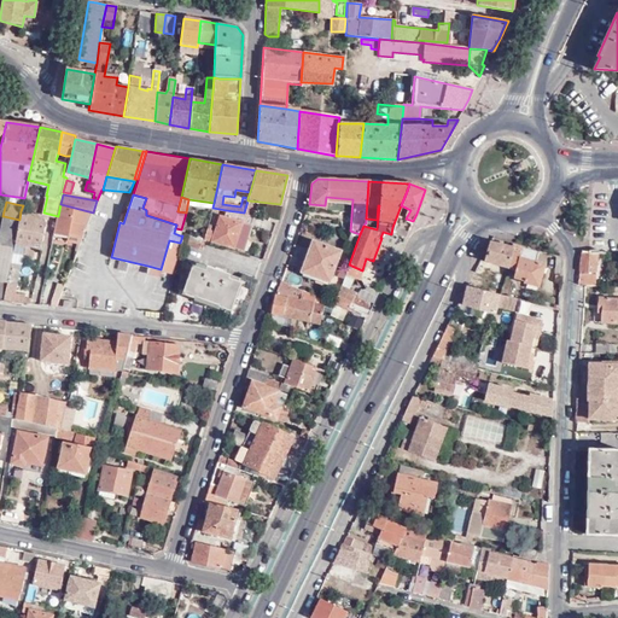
[(57,220),(53,235),(69,239),(69,237),(82,239),(93,213),(60,204),(58,216),(57,220)]
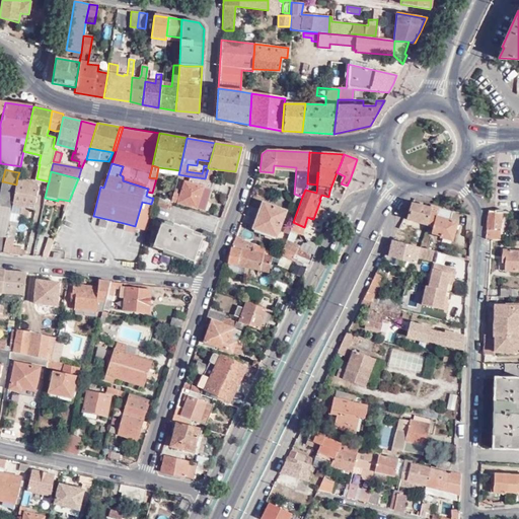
[(210,190),(213,180),(205,178),(190,176),(188,182),(179,180),(177,187),(180,187),(179,190),(178,195),(173,194),(171,200),(204,210),(210,190)]
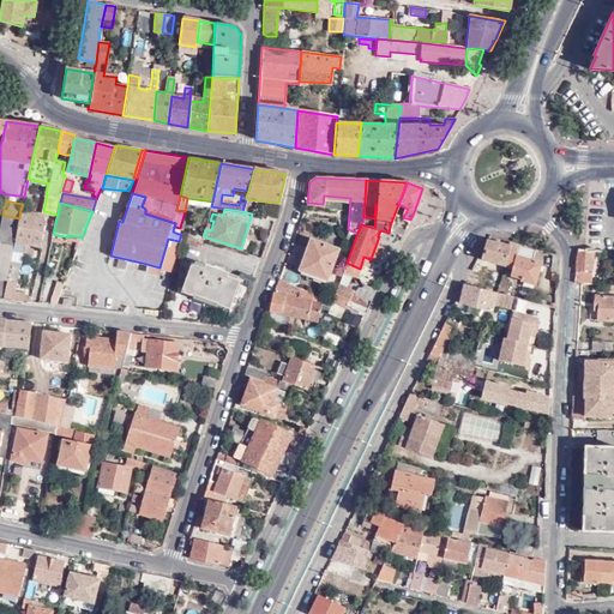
[(46,222),(41,215),(20,210),(19,218),(16,238),(14,242),(25,245),(23,253),(32,256),(35,247),(40,248),(46,222)]
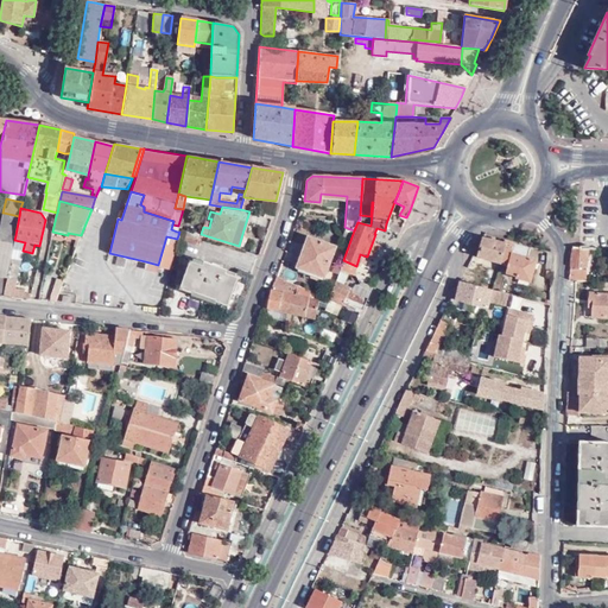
[(14,240),(16,235),(19,216),(4,213),(0,230),(0,240),(13,244),(14,240)]
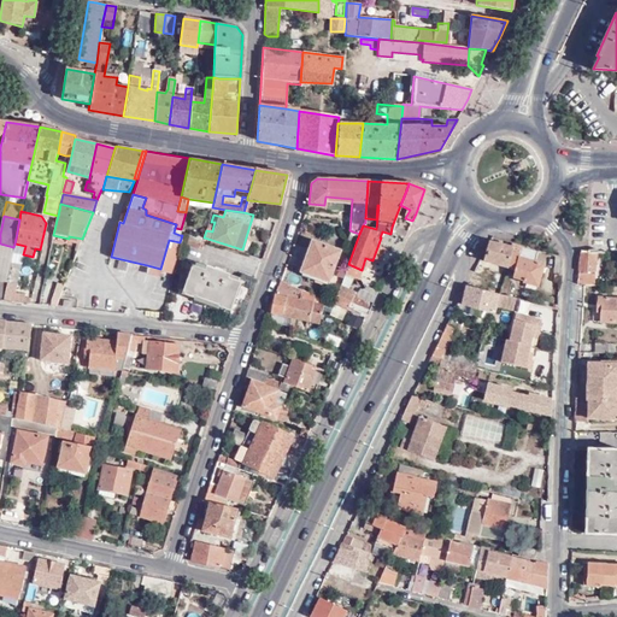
[(404,238),(406,231),(392,227),(391,234),(404,238)]
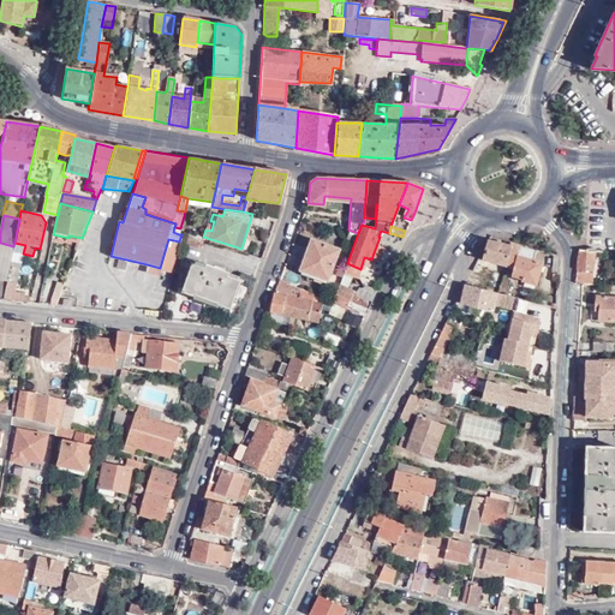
[(201,249),(203,240),(181,234),(179,242),(201,249)]
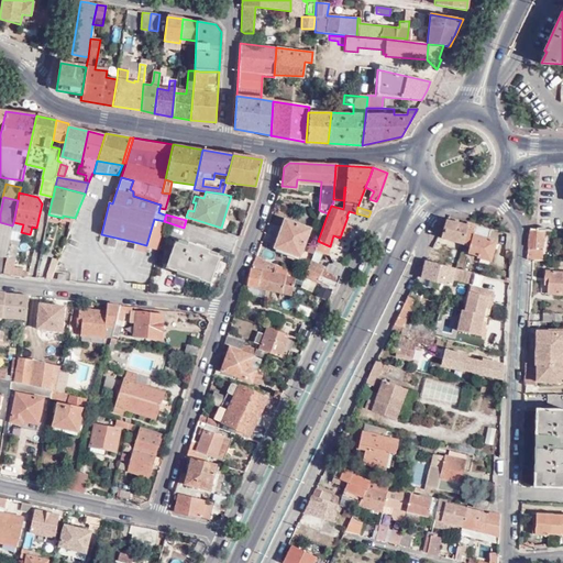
[(476,224),(449,217),(443,239),(470,246),(476,224)]
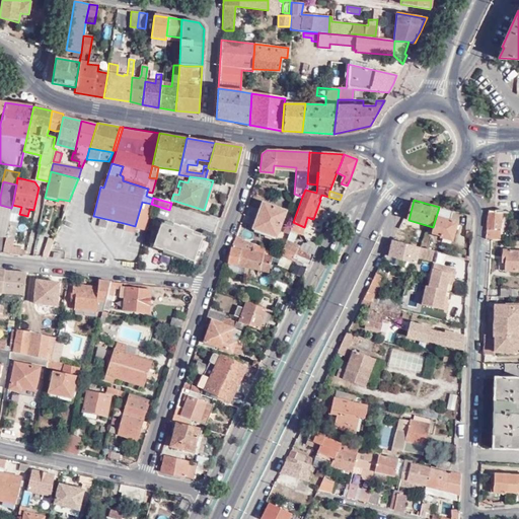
[(135,226),(145,228),(151,204),(142,202),(135,226)]
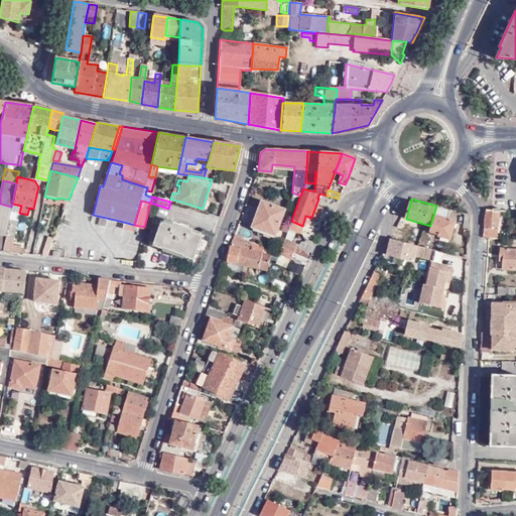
[(283,209),(260,201),(250,227),(273,236),(283,209)]
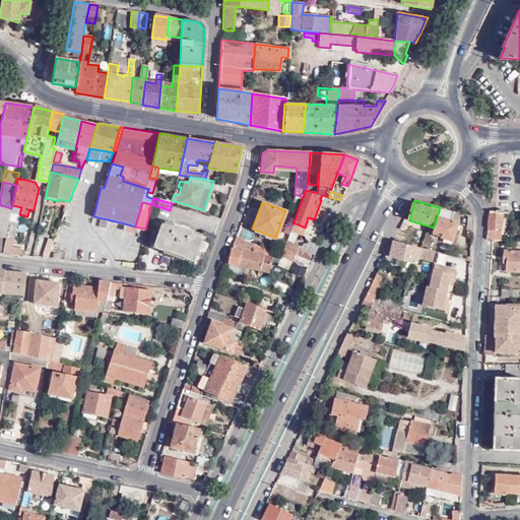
[(21,207),(12,205),(11,208),(10,212),(19,214),(21,207)]
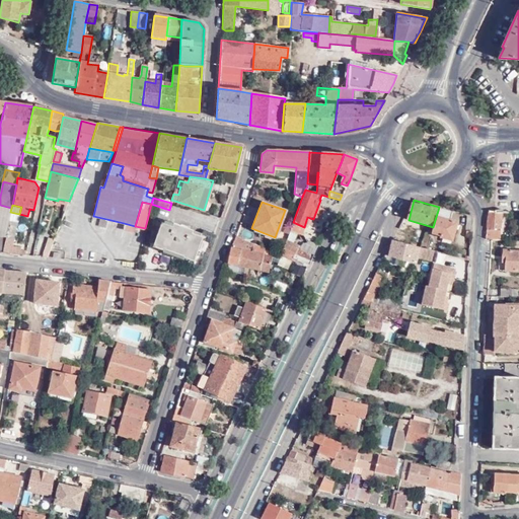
[(439,207),(433,227),(431,233),(442,236),(442,238),(444,238),(451,241),(453,241),(457,224),(449,221),(452,211),(439,207)]
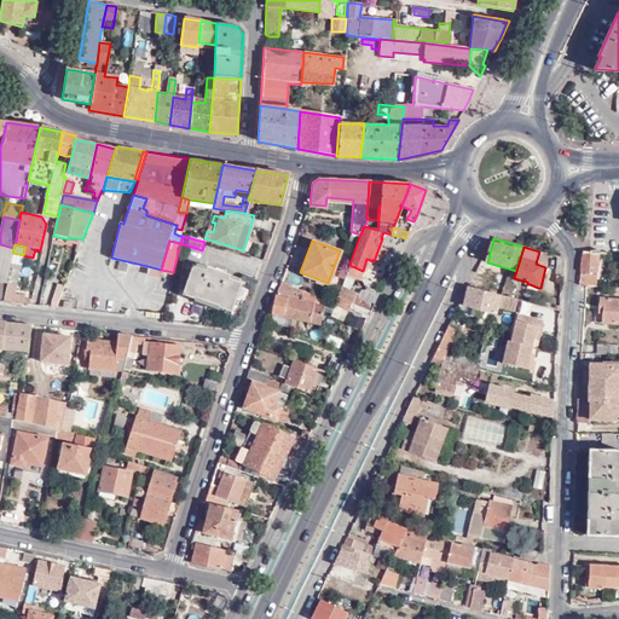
[(582,253),(580,273),(596,275),(597,254),(590,254),(582,253)]
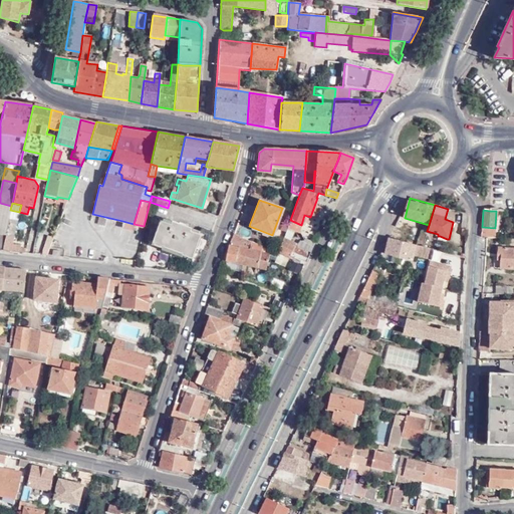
[(0,234),(5,235),(8,219),(9,215),(0,212),(0,234)]
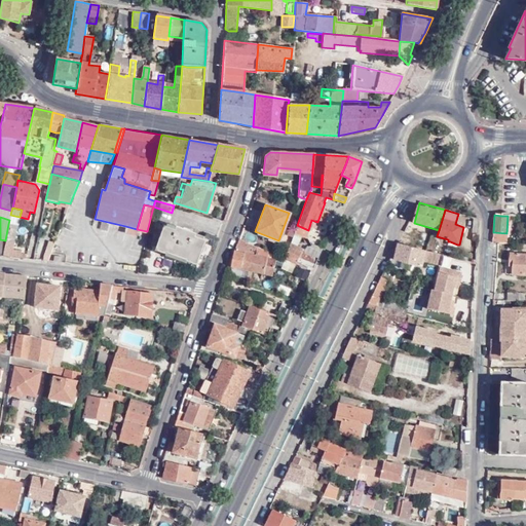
[(205,238),(164,223),(154,251),(195,265),(205,238)]
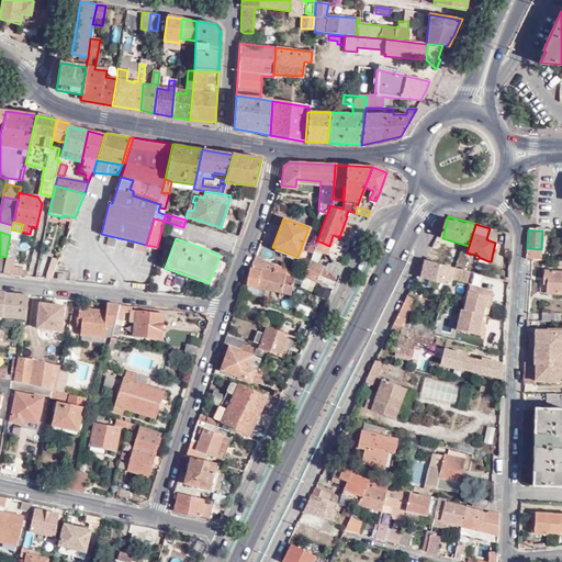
[(6,257),(1,274),(11,274),(13,267),(19,242),(9,239),(6,257)]
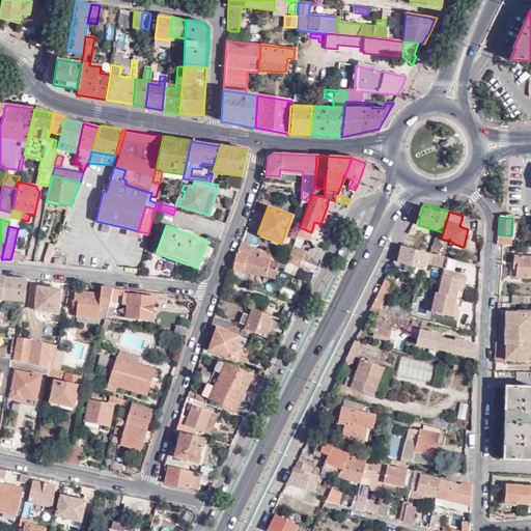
[(300,227),(294,243),(301,245),(303,241),(307,243),(311,232),(300,227)]
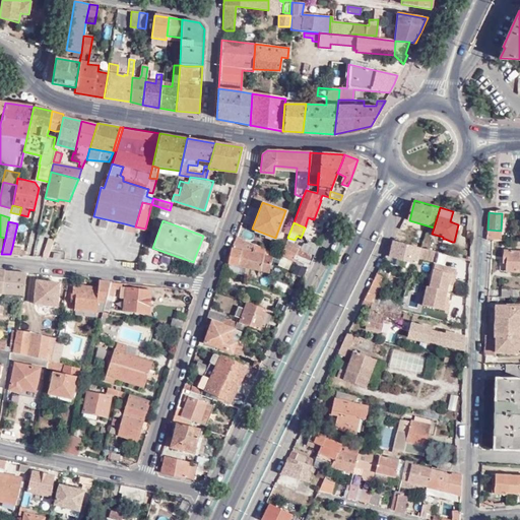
[(123,230),(134,233),(135,226),(124,223),(123,230)]
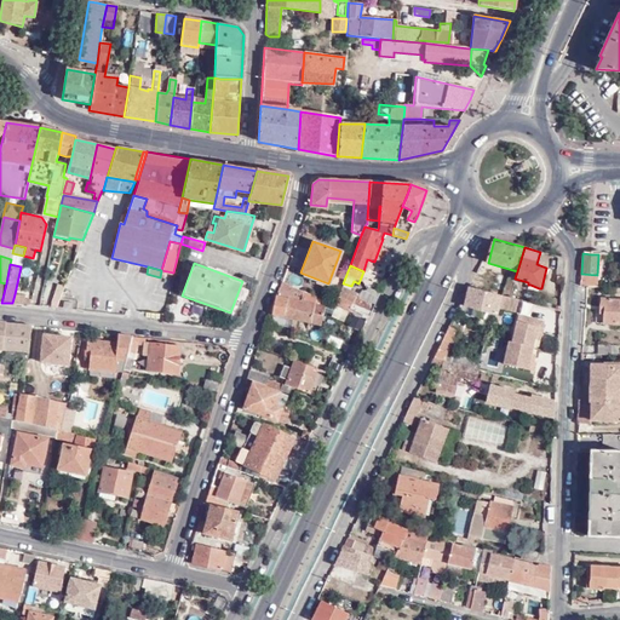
[(58,283),(52,296),(59,299),(64,288),(64,286),(58,283)]
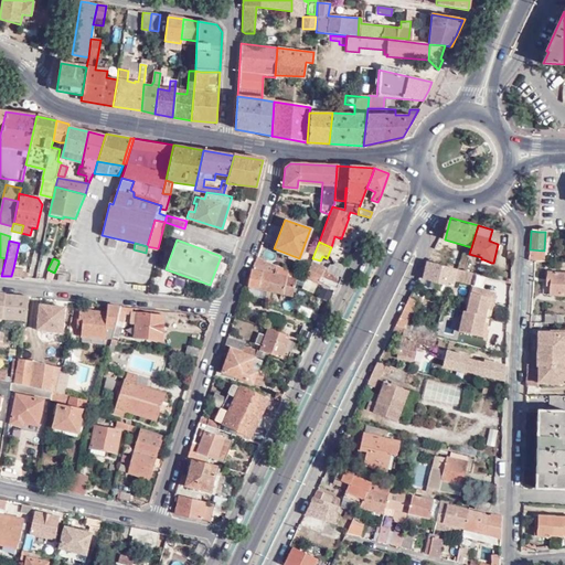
[(269,290),(273,290),(277,275),(280,267),(256,258),(247,280),(247,286),(269,290)]
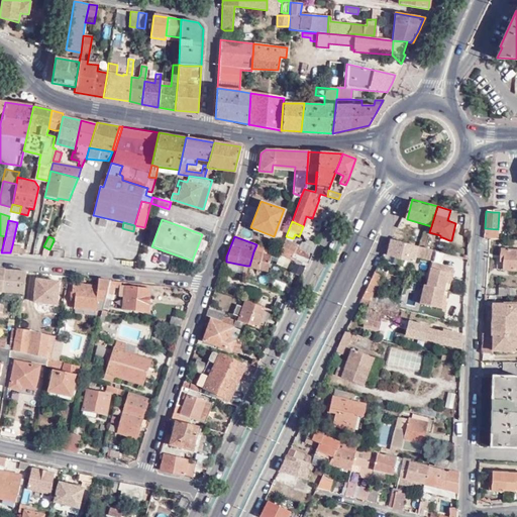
[(228,246),(226,256),(234,236),(228,246)]
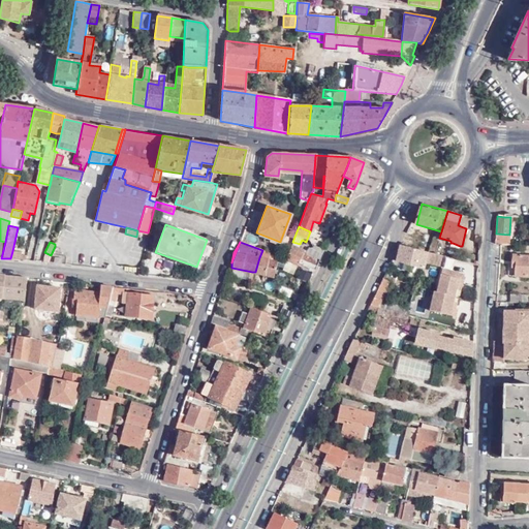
[(285,260),(313,272),(319,258),(307,254),(302,252),(303,250),(299,248),(300,244),(292,242),(285,260)]
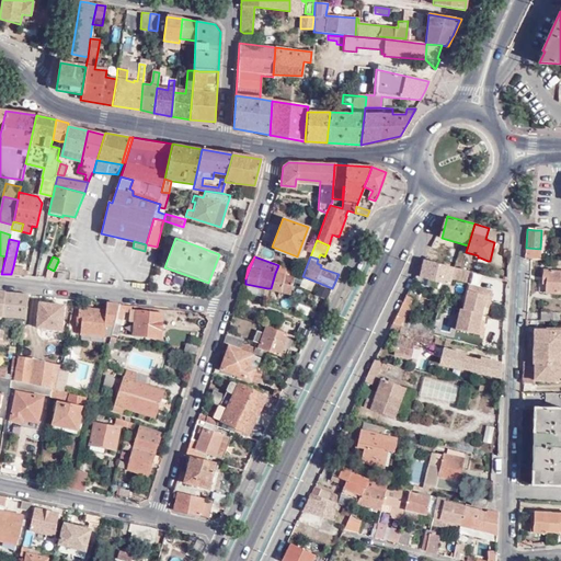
[(450,285),(451,279),(455,268),(425,260),(421,277),(428,279),(426,287),(428,287),(427,290),(436,294),(439,282),(450,285)]
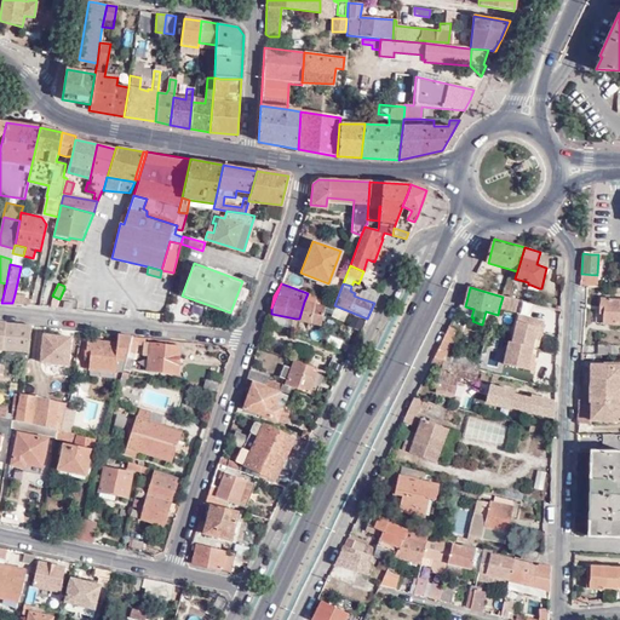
[(360,298),(374,303),(380,291),(373,288),(368,288),(363,288),(360,298)]
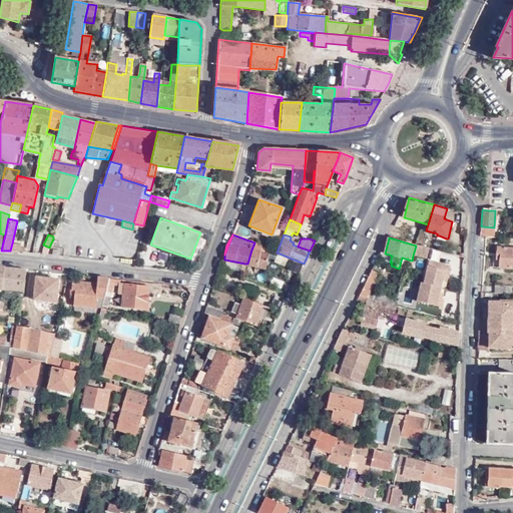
[(251,249),(260,251),(261,245),(254,242),(251,249)]
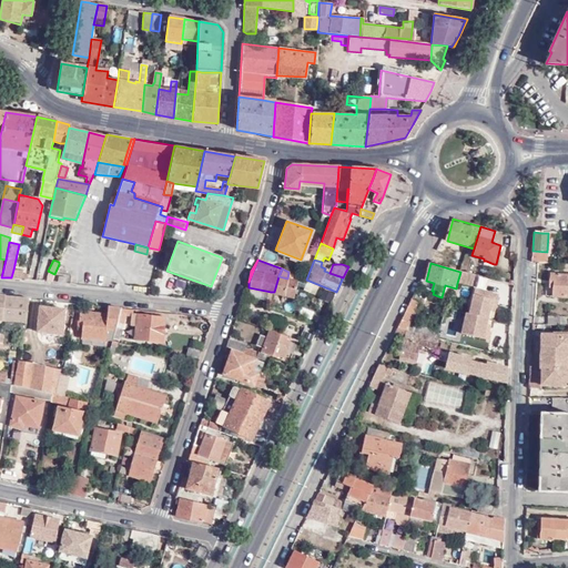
[(13,270),(11,277),(29,280),(29,274),(23,274),(23,270),(13,270)]
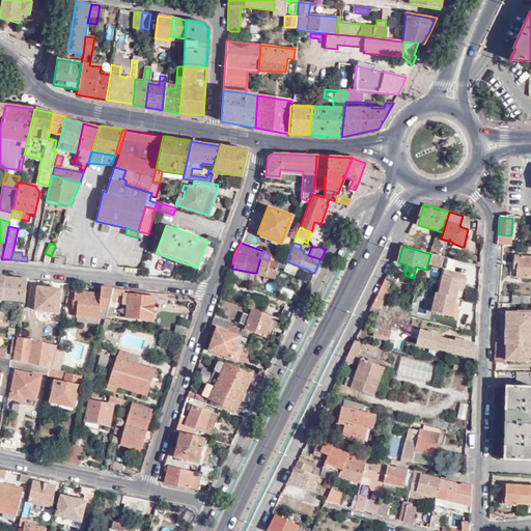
[(442,269),(445,257),(437,255),(430,254),(427,264),(442,269)]
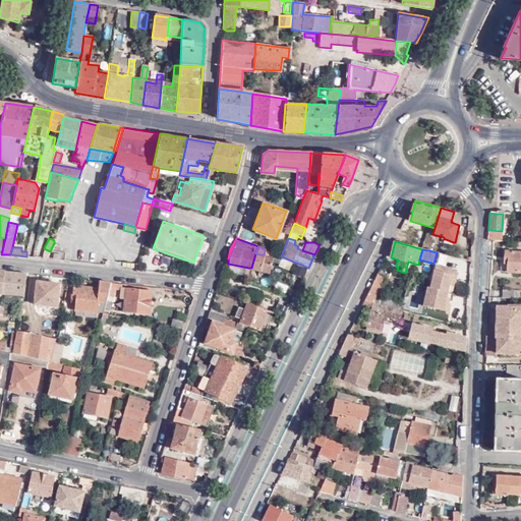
[(507,273),(520,273),(520,252),(505,251),(504,264),(507,264),(507,273)]
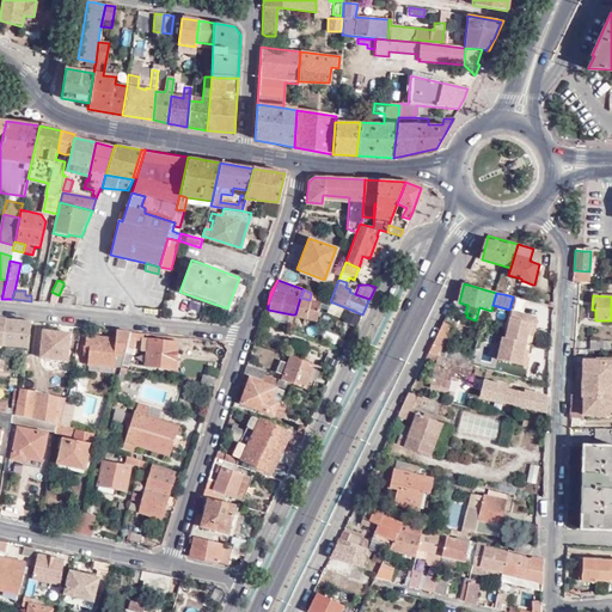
[(300,298),(295,314),(316,319),(319,301),(310,300),(300,298)]
